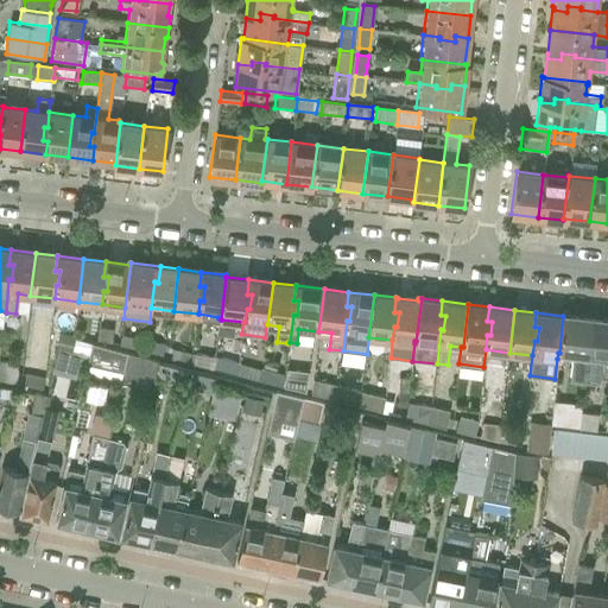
[(570,378),(586,379),(593,320),(563,316),(559,353),(574,355),(570,378)]
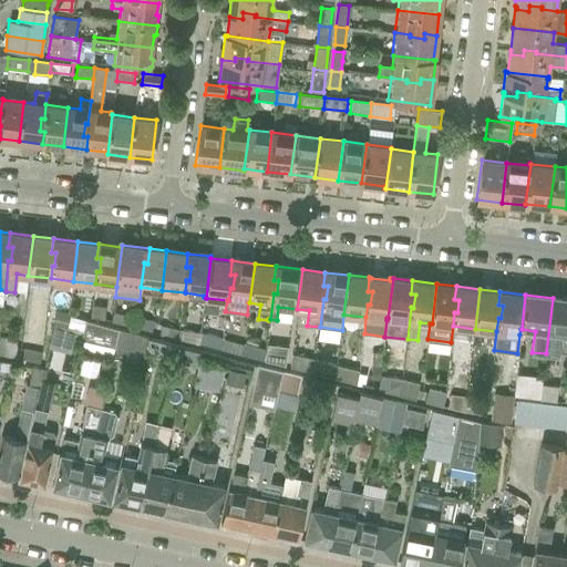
[(566,299),(553,298),(546,353),(558,356),(566,356),(566,299)]
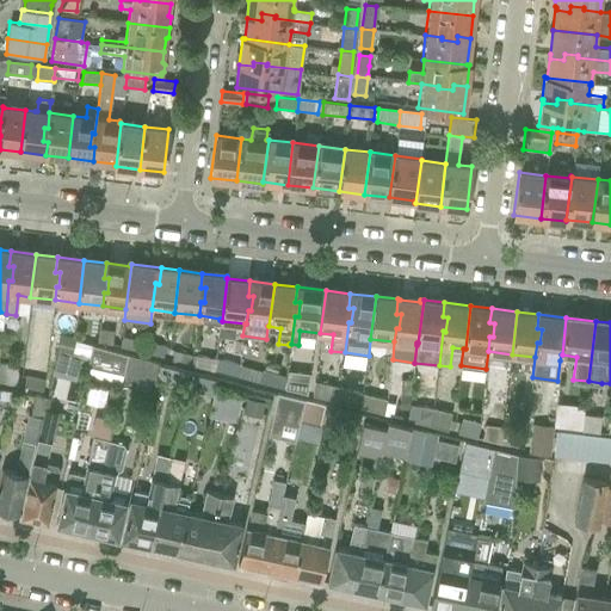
[(99,329),(98,341),(112,345),(113,332),(99,329)]
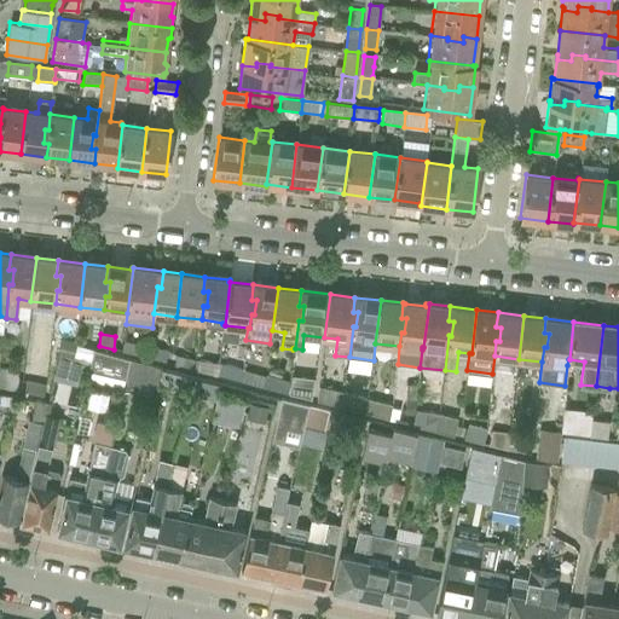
[(61,340),(57,356),(74,358),(76,342),(61,340)]
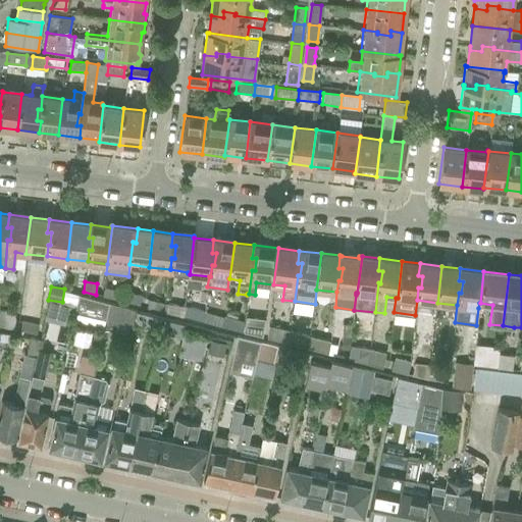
[(103,296),(102,296),(117,300),(119,294),(116,291),(104,288),(103,296)]
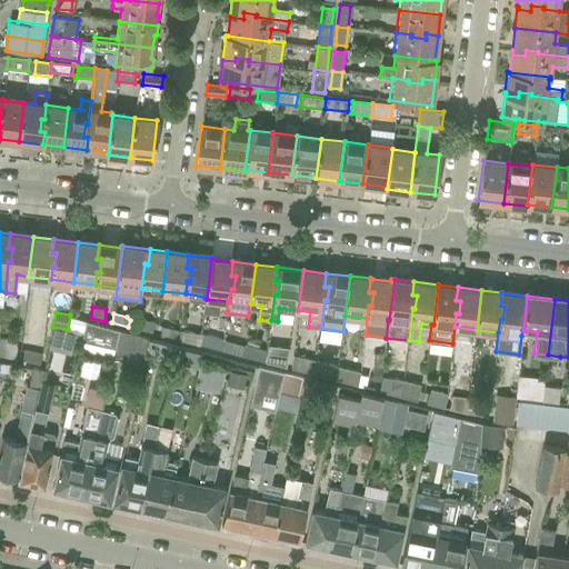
[(133,327),(133,328),(152,332),(152,331),(153,323),(155,323),(136,319),(133,327)]
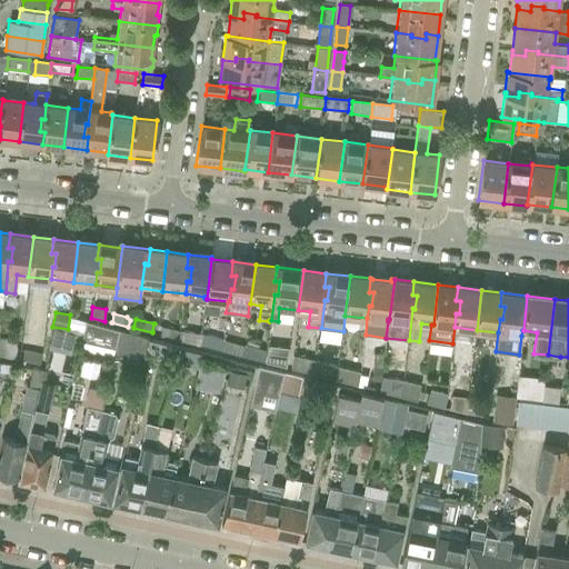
[(86,325),(81,341),(115,348),(119,331),(90,323),(86,322),(86,325)]
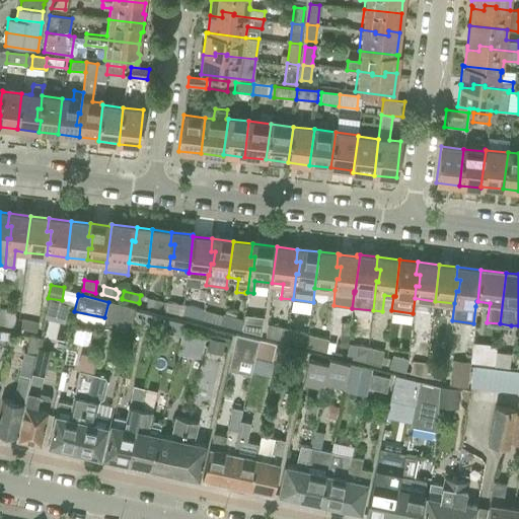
[(148,298),(146,306),(162,309),(164,302),(148,298)]
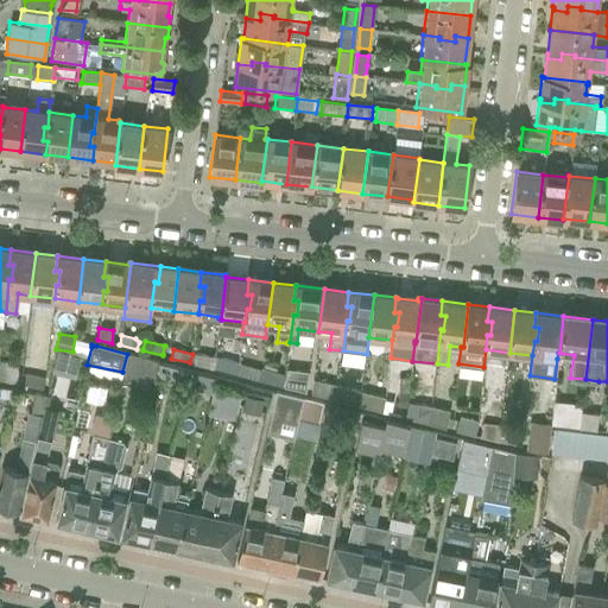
[(122,375),(120,385),(126,386),(128,378),(128,377),(154,382),(156,377),(158,362),(127,354),(122,372),(122,375)]
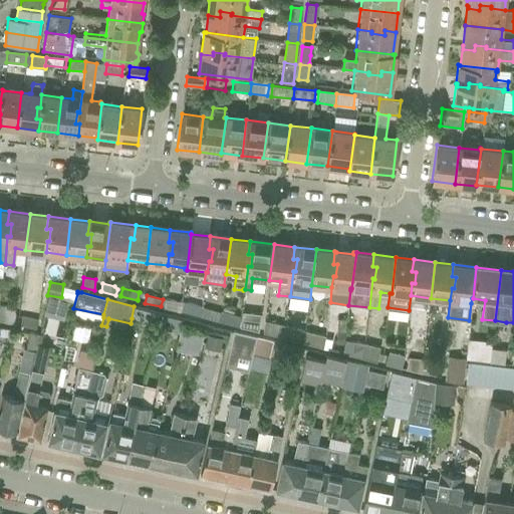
[(163,299),(162,307),(180,311),(183,303),(163,299)]
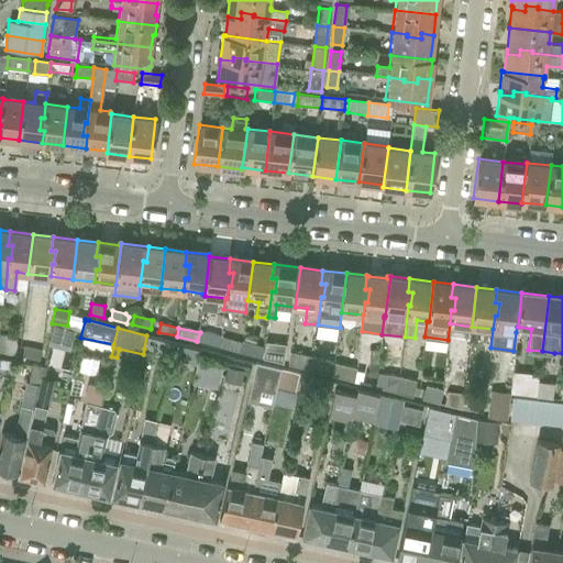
[(203,333),(201,342),(218,346),(220,338),(203,333)]
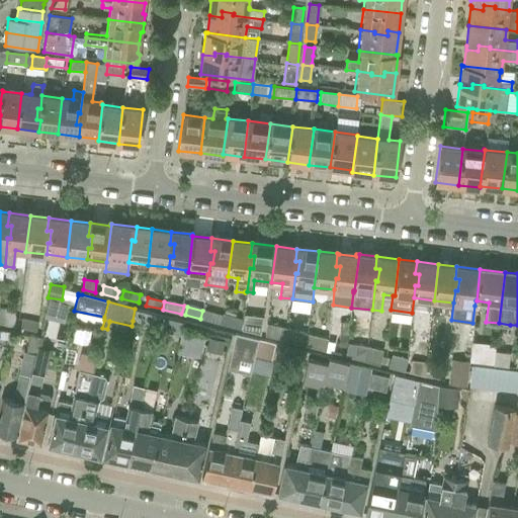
[(135,309),(133,321),(146,324),(146,326),(158,329),(161,316),(135,309)]
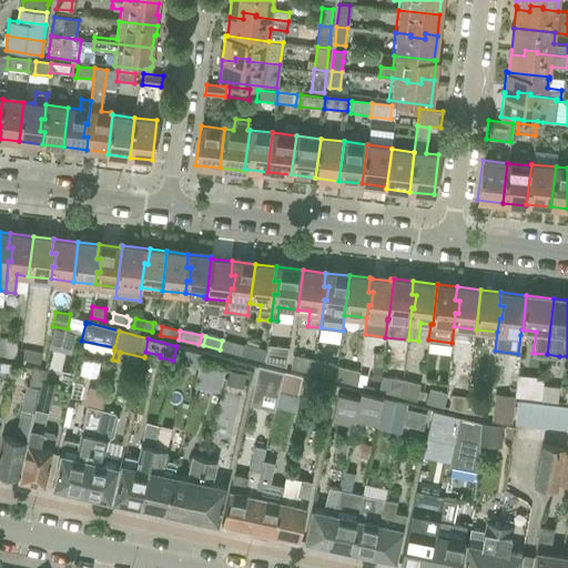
[(0,356),(14,359),(17,352),(16,347),(16,344),(0,341),(0,356)]
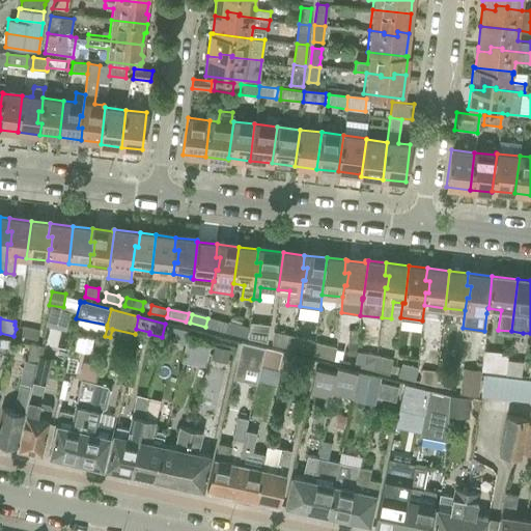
[(207,318),(205,327),(222,331),(224,324),(207,318)]
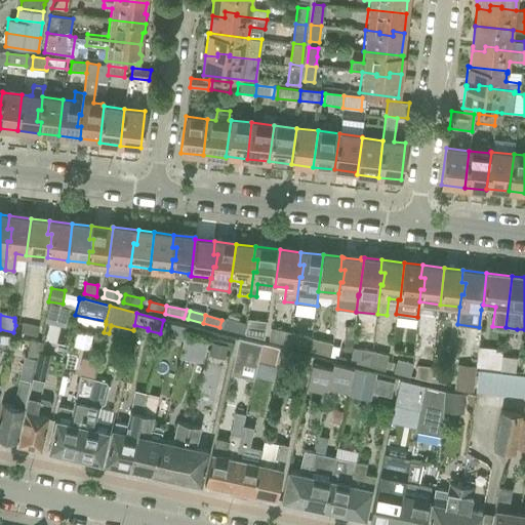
[(226,319),(224,328),(240,333),(243,324),(226,319)]
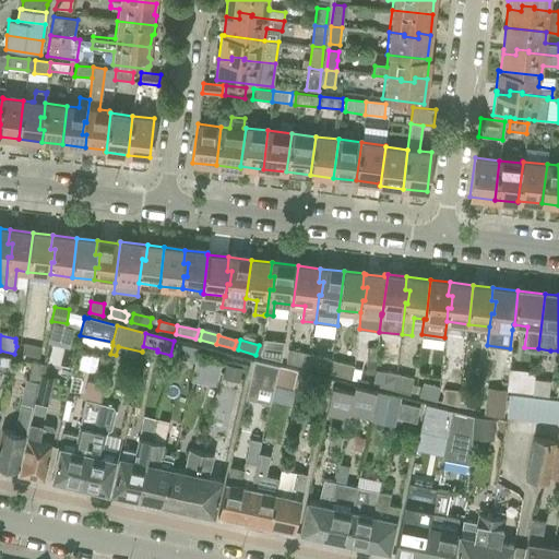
[(263,343),(260,355),(281,361),(284,343),(263,341),(263,343)]
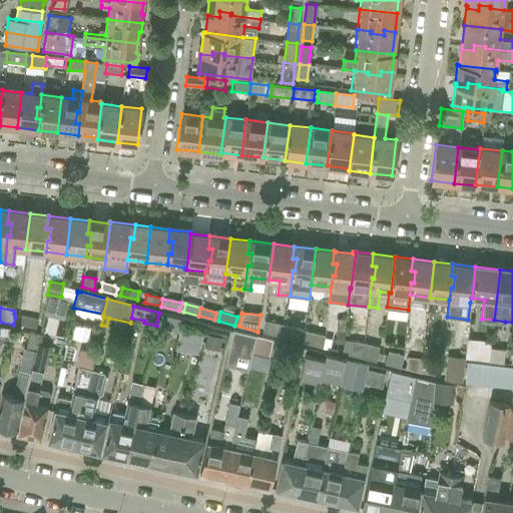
[(22,316),(19,326),(20,326),(20,325),(36,328),(38,320),(22,316)]
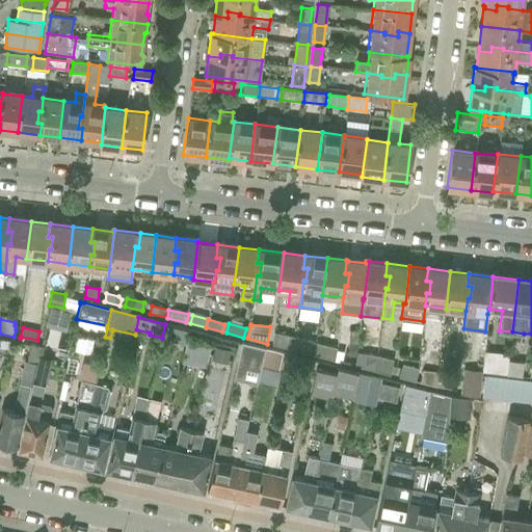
[(273,334),(272,345),(293,350),(296,338),(273,331),(273,334)]
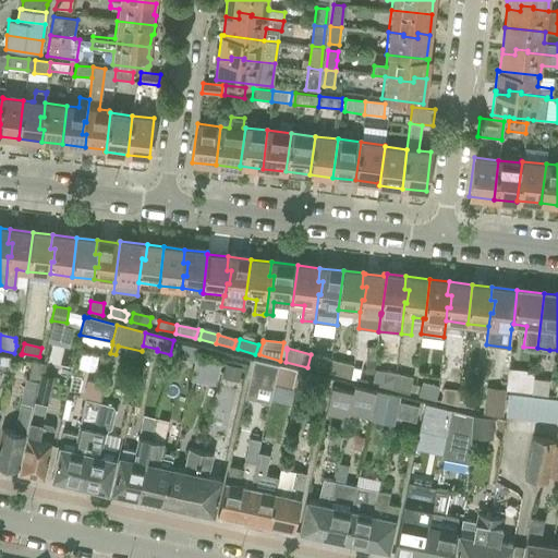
[(196,354),(193,366),(218,372),(221,360),(196,354)]
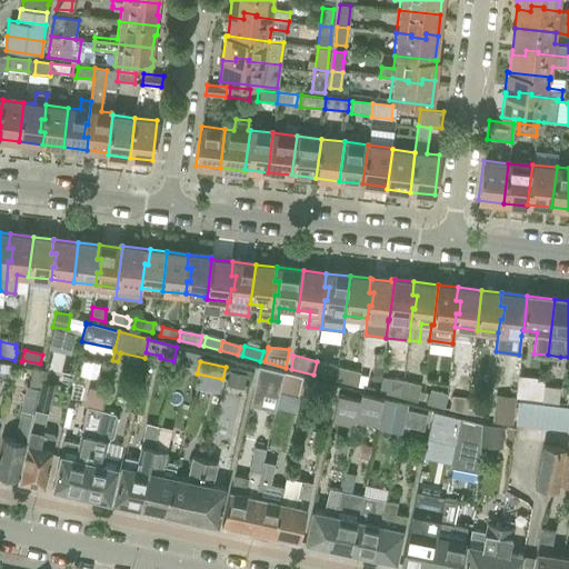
[(317,361),(313,375),(335,381),(337,367),(317,361)]
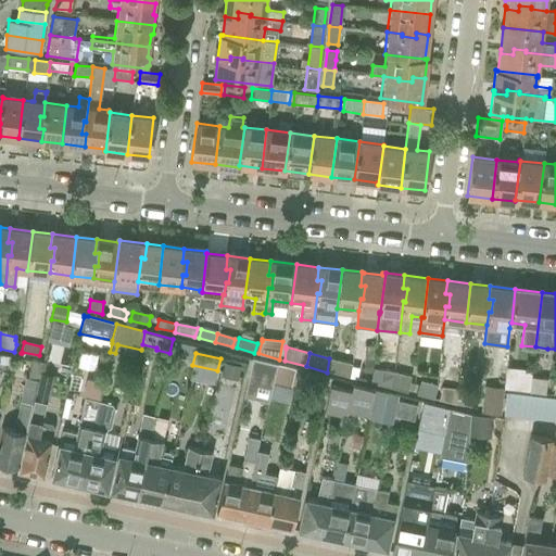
[(252,359),(247,380),(273,387),(273,386),(277,365),(252,358),(252,359)]
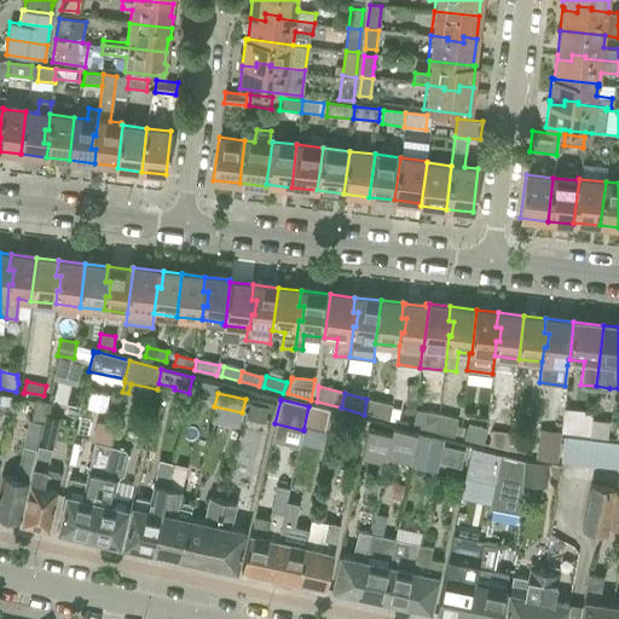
[(366,399),(364,415),(388,421),(392,405),(366,399)]
